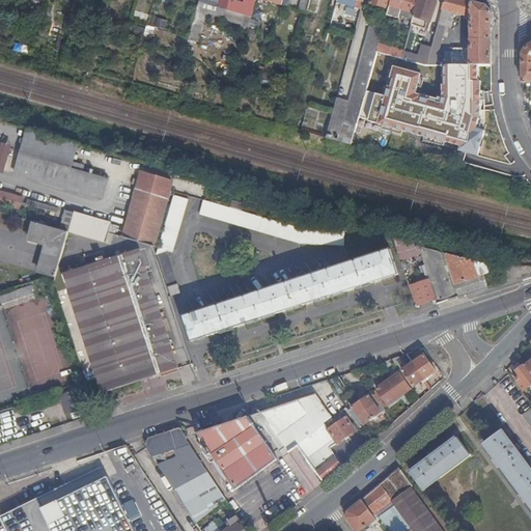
[(208,12),(250,24),(251,18),(227,10),(229,0),(217,0),(216,7),(208,5),(210,0),(199,0),(199,3),(189,39),(197,42),(204,15),(207,15),(208,12)]
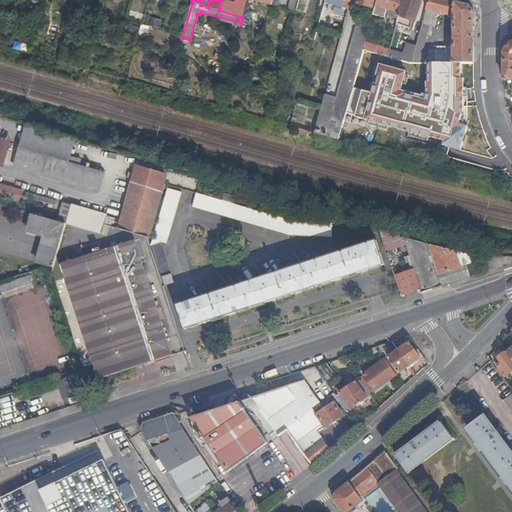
[(219,10),(242,17),(246,0),(236,0),(235,4),(221,0),(219,10)]
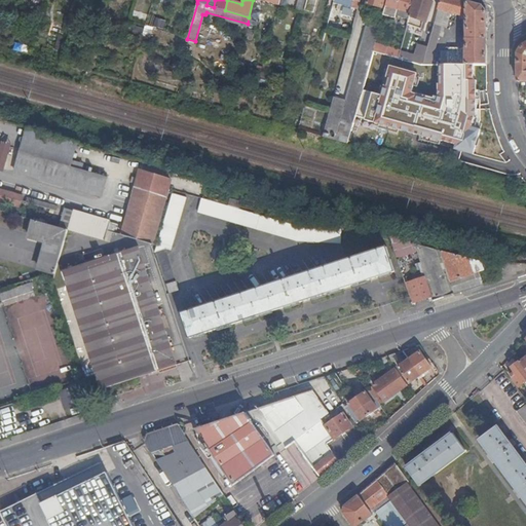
[(303,13),(304,11),(307,0),(298,0),(298,2),(296,11),(303,13)]
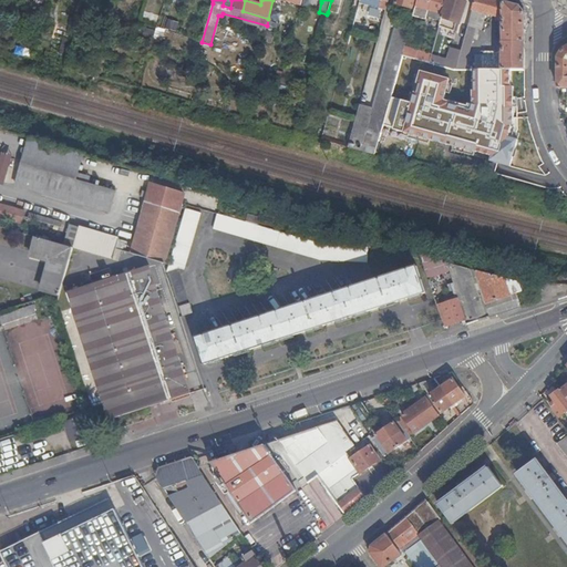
[(341,0),(358,0),(360,0),(359,0),(331,0),(328,12),(337,14),(341,0)]
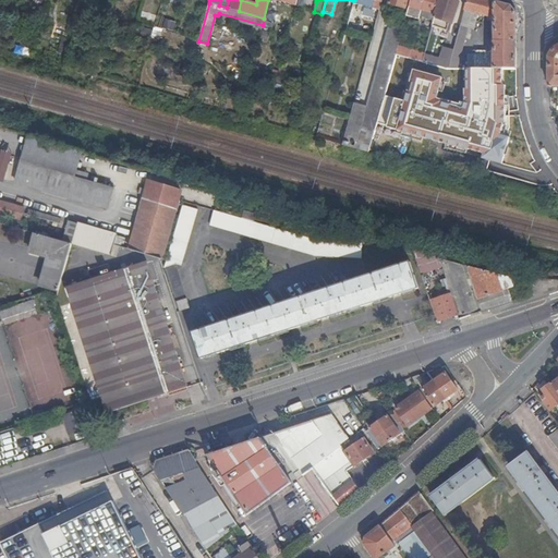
[(410,0),(409,7),(422,11),(424,0),(410,0)]
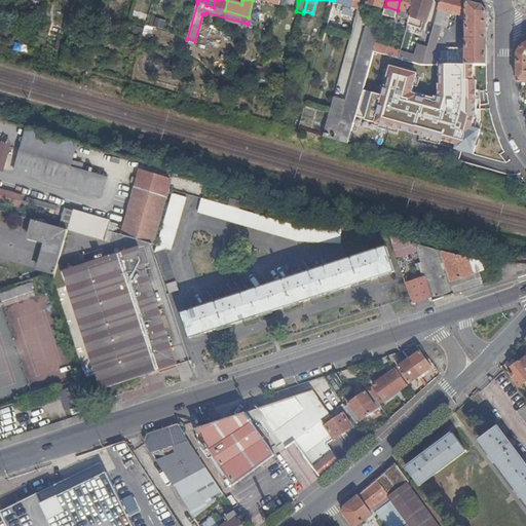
[(400,0),(398,10),(410,13),(413,0),(400,0)]
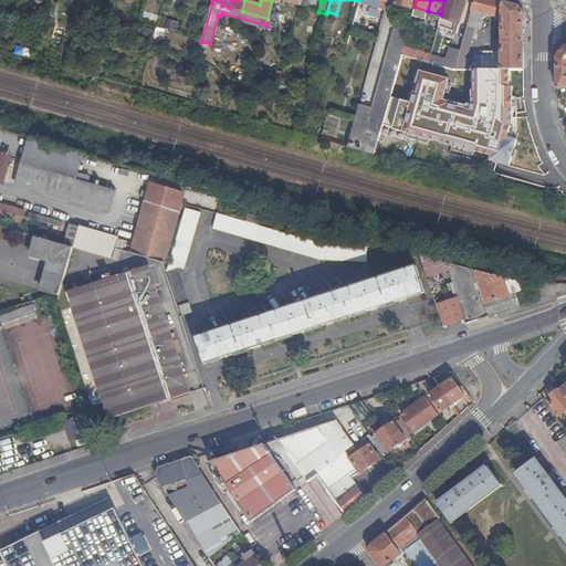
[(459,24),(465,3),(456,0),(446,0),(441,18),(459,24)]
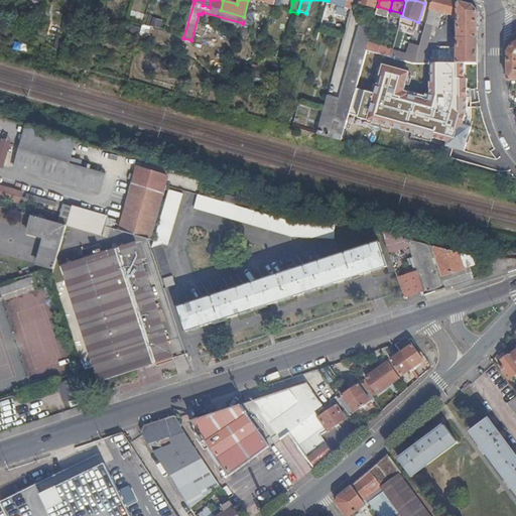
[(467,65),(477,63),(477,13),(473,7),(448,0),(431,0),(421,39),(414,63),(421,63),(431,26),(437,27),(441,12),(458,17),(458,21),(454,21),(454,26),(458,26),(457,48),(452,48),(452,52),(439,52),(439,51),(432,51),(431,63),(440,63),(467,65)]
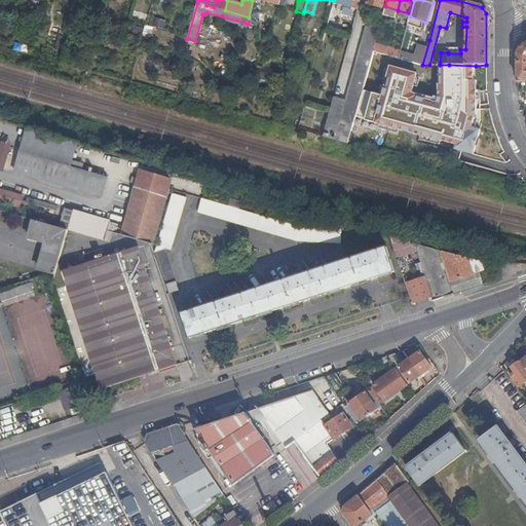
[(148,14),(139,12),(137,22),(145,25),(148,14)]
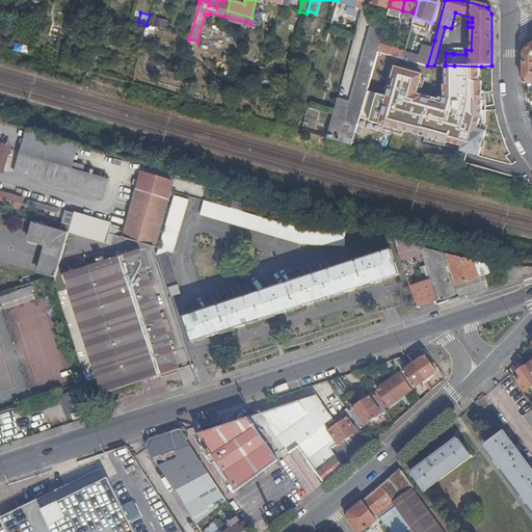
[(344,123),(356,126),(365,96),(377,52),(384,24),(376,22),(375,25),(371,24),(365,48),(349,102),(338,99),(328,132),(340,136),(344,123)]
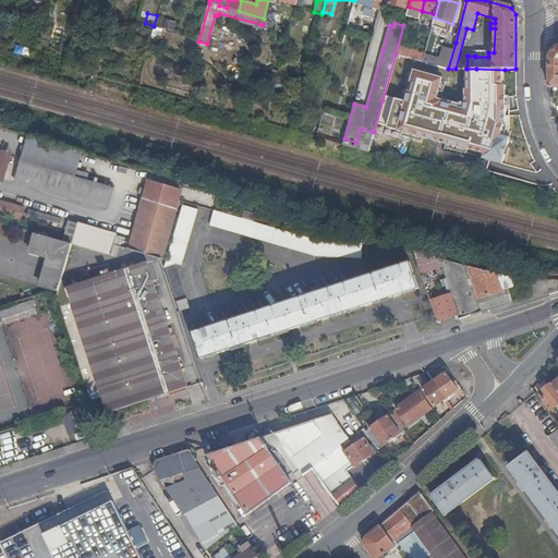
[(153,38),(161,40),(164,29),(156,27),(153,38)]
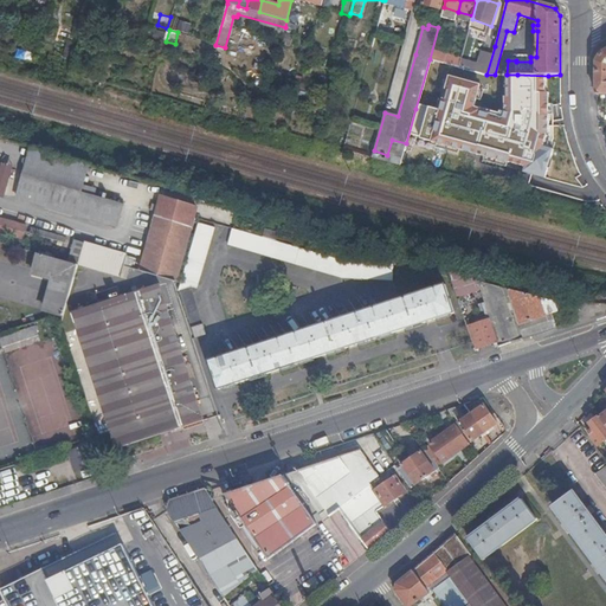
[(487,75),(495,46),(484,43),(481,56),(463,51),(458,68),(464,69),(487,75)]
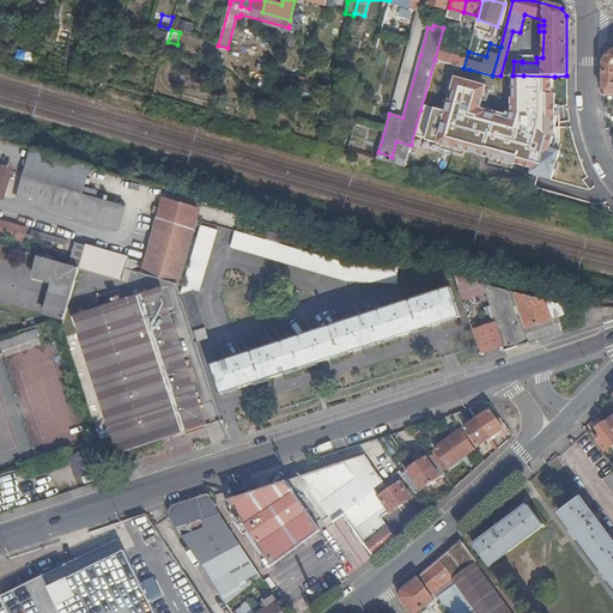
[(435,60),(420,110),(455,121),(469,70),(463,68),(449,64),(435,60)]
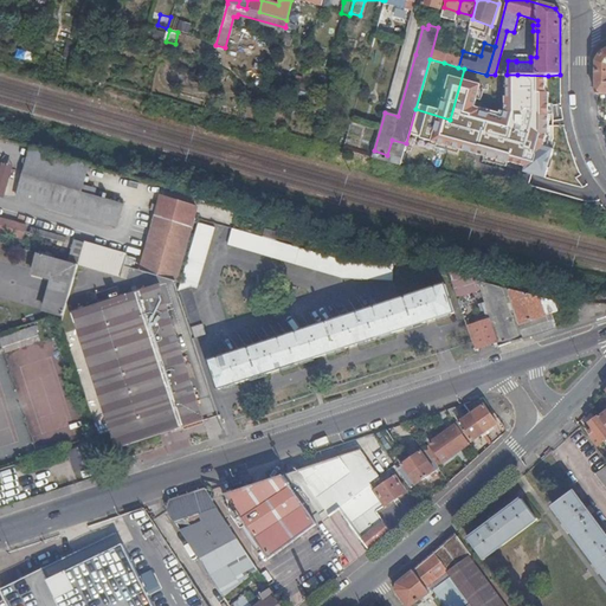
[(548,94),(548,76),(517,75),(517,94),(548,94)]
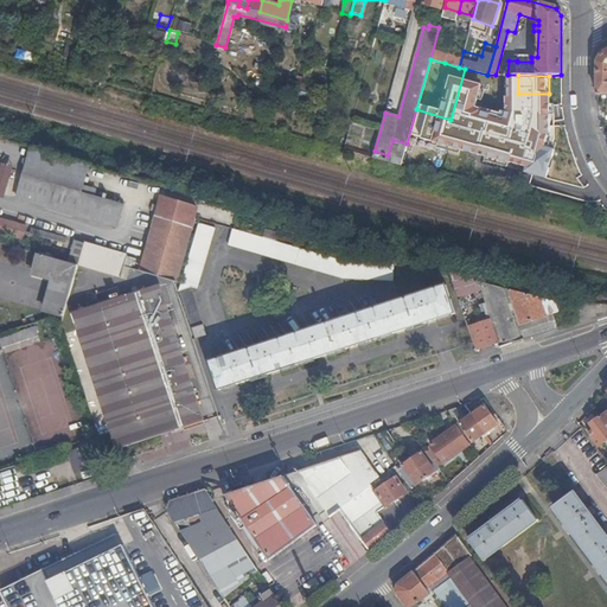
[(416,109),(407,144),(425,148),(429,132),(480,147),(485,131),(451,120),(416,109)]
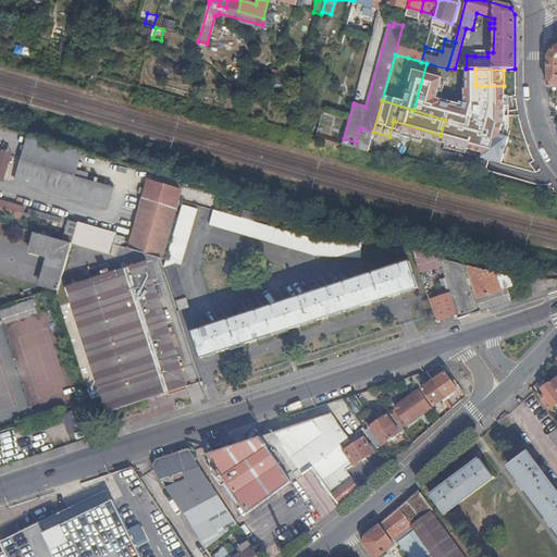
[(368,152),(371,139),(373,132),(360,128),(356,143),(344,138),(342,145),(368,152)]
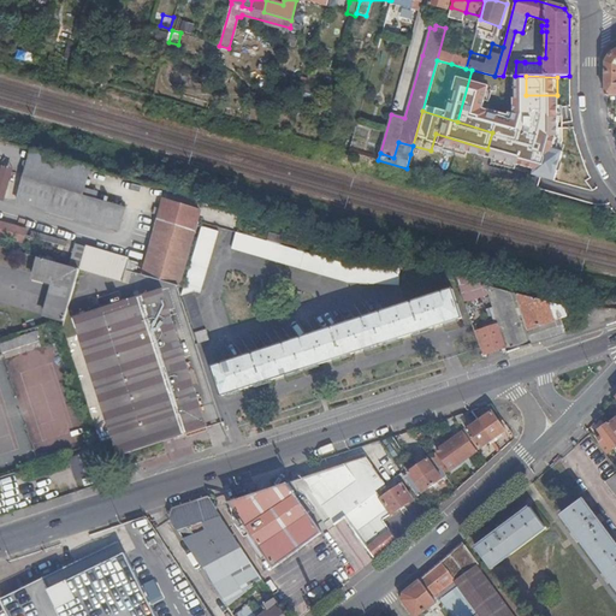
[(551,181),(561,154),(527,143),(519,171),(551,181)]
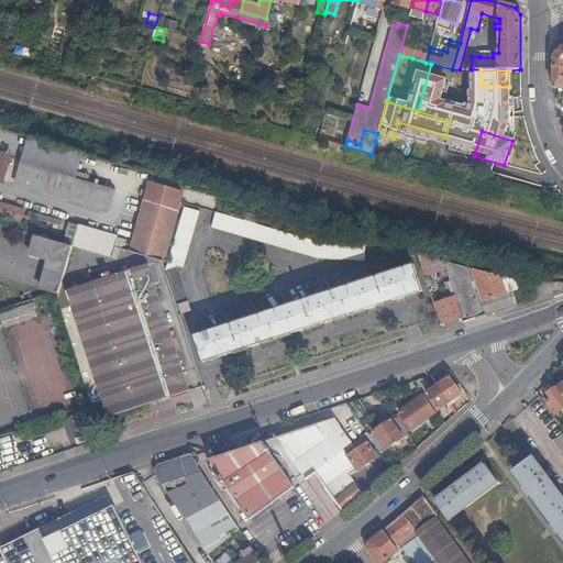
[(30,139),(25,151),(57,159),(78,166),(81,153),(30,139)]
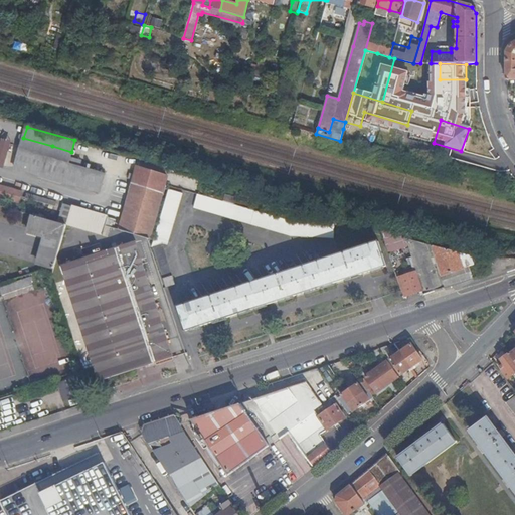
[(52,146),(23,138),(20,151),(68,164),(69,159),(71,152),(52,146)]
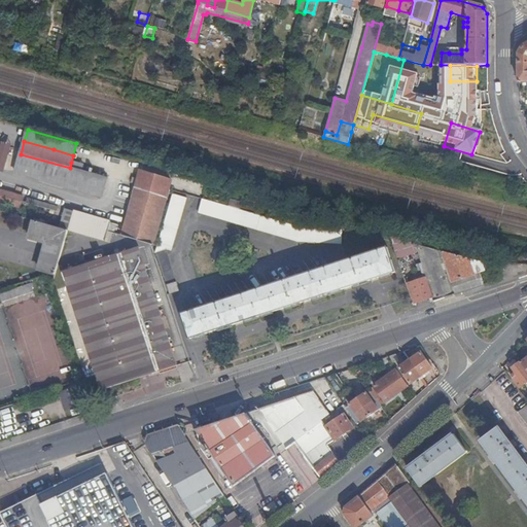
[(0,170),(7,172),(12,145),(1,143),(0,149),(0,170)]
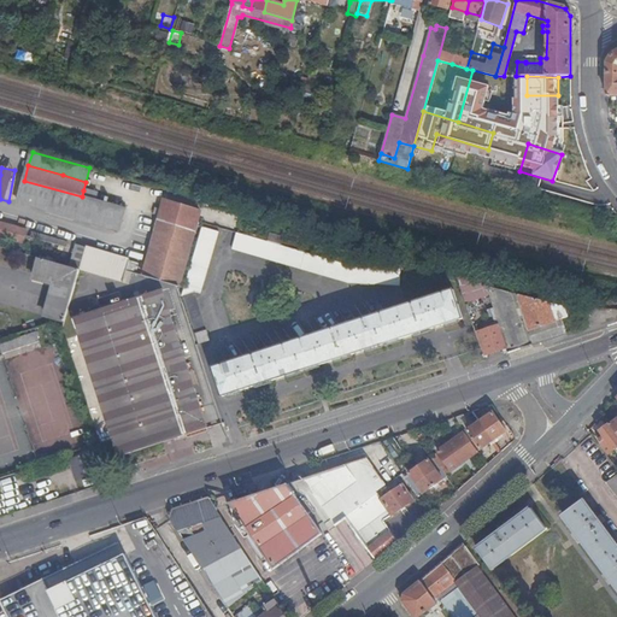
[(82,197),(24,181),(18,204),(119,233),(125,209),(97,200),(82,197)]
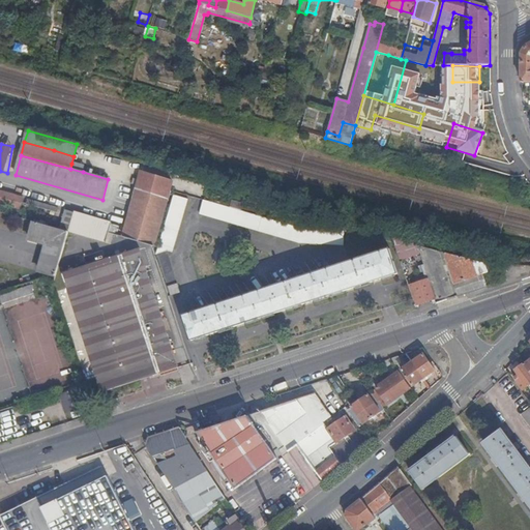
[(70,169),(83,172),(84,167),(71,164),(70,169)]
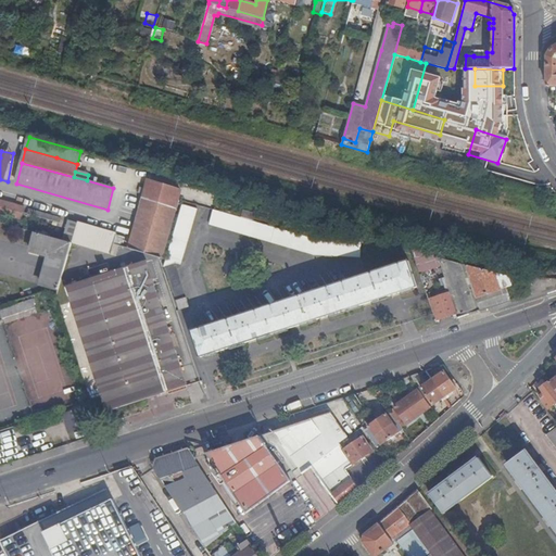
[(149,184),(148,187),(180,198),(181,192),(149,184)]
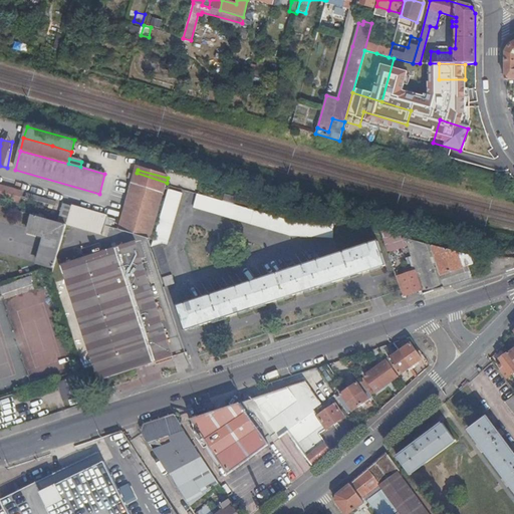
[(167,183),(137,173),(121,232),(151,240),(167,183)]
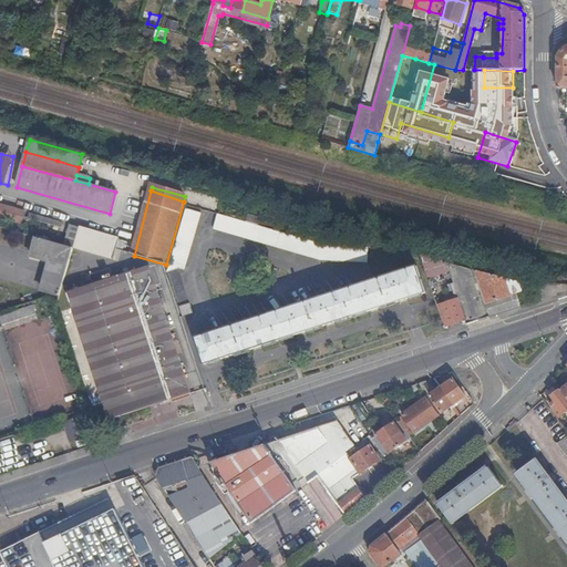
[(0,218),(60,235),(63,225),(0,206),(0,218)]
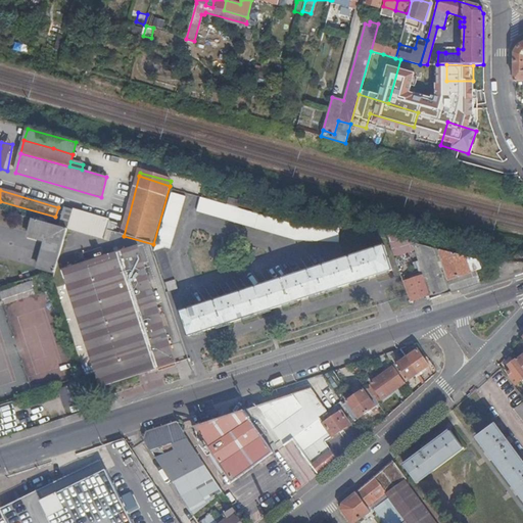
[(160,272),(171,269),(163,247),(168,245),(187,194),(174,190),(153,244),(149,252),(154,251),(160,272)]
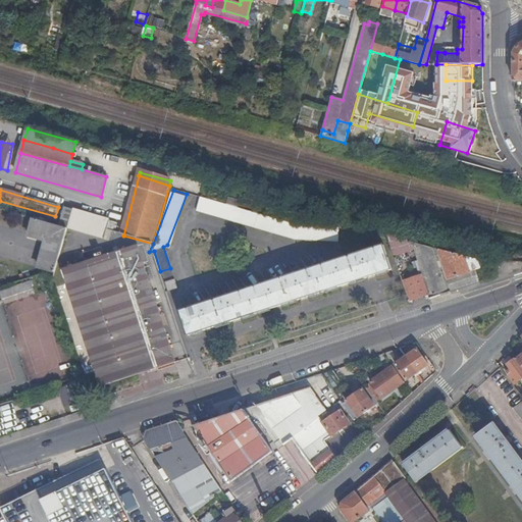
[(341,227),(323,226),(306,227),(301,226),(276,218),(203,196),(198,209),(295,239),(338,242),(341,227)]
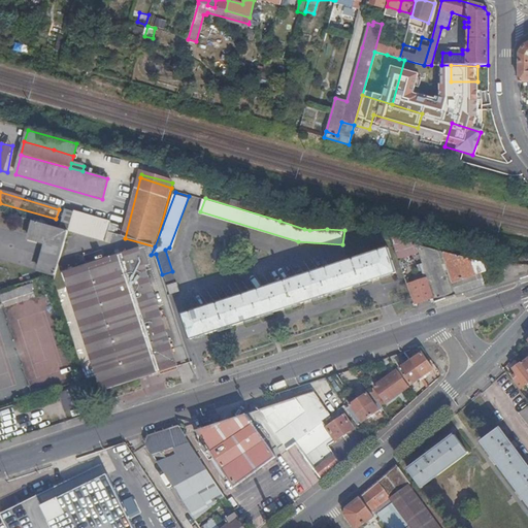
[(61,230),(67,231),(106,242),(109,234),(112,224),(67,211),(61,230)]
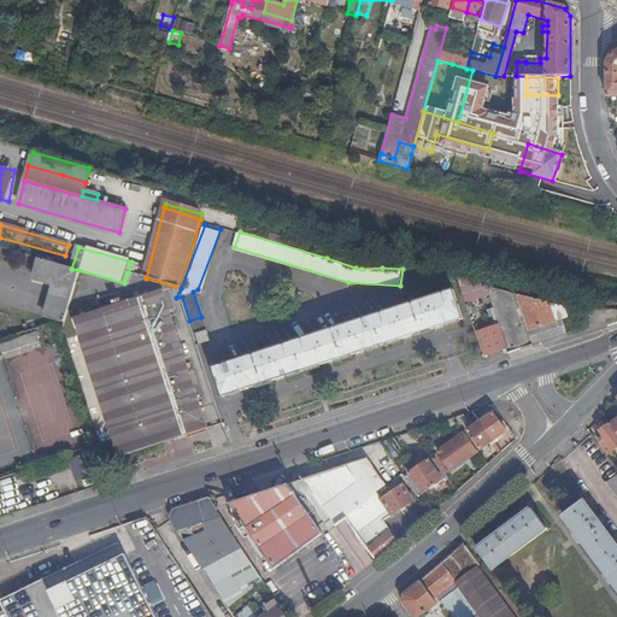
[(46,318),(64,323),(78,270),(71,269),(39,259),(33,278),(54,286),(46,318)]
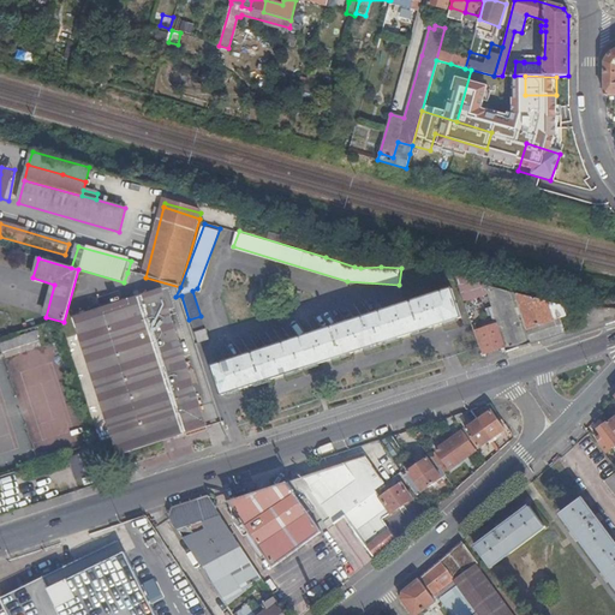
[(131,261),(127,273),(135,275),(137,263),(131,261)]
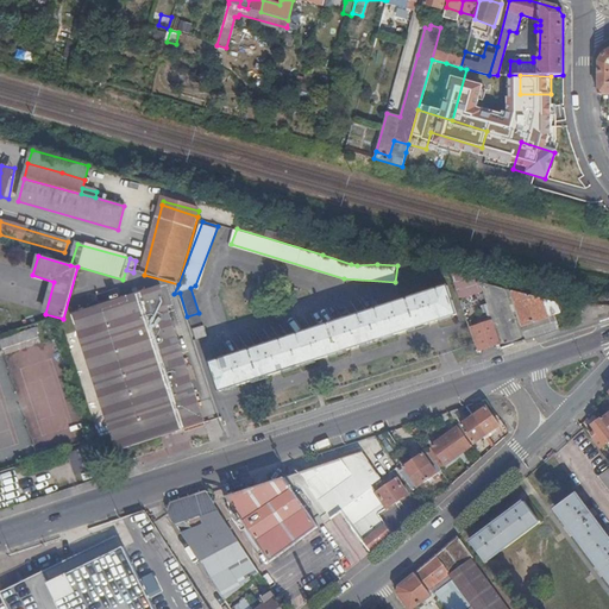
[(487,305),(510,297),(509,292),(481,284),(487,305)]
